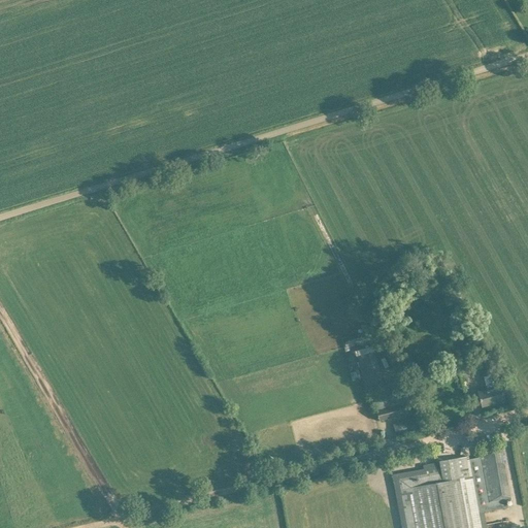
[(373,347),(353,352),(355,358),(357,357),(363,378),(366,393),(383,389),(377,366),(373,347)]
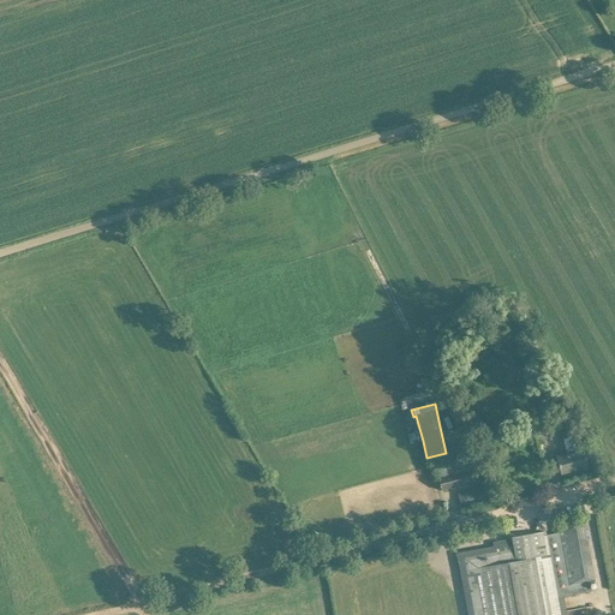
[(571,415),(559,418),(556,418),(562,440),(565,439),(577,436),(571,415)]
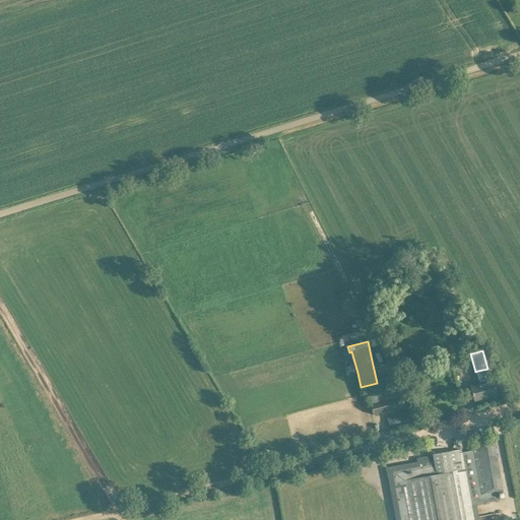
[(470,386),(472,393),(474,402),(498,396),(494,379),(470,386)]
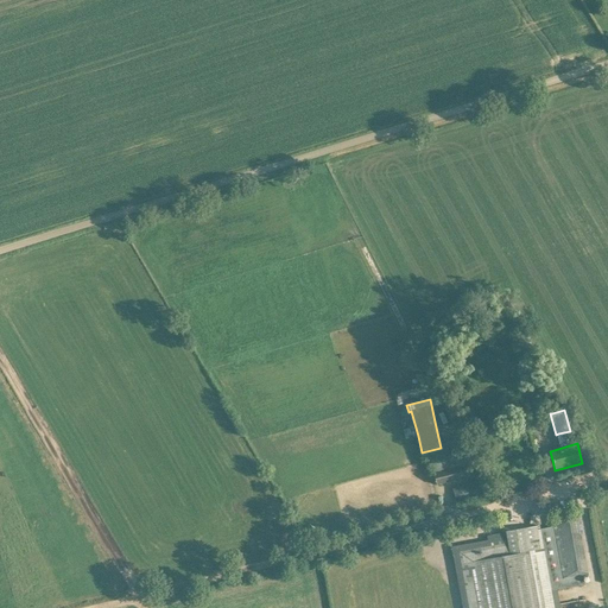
[(460,448),(429,456),(434,473),(466,464),(463,453),(461,454),(460,448)]
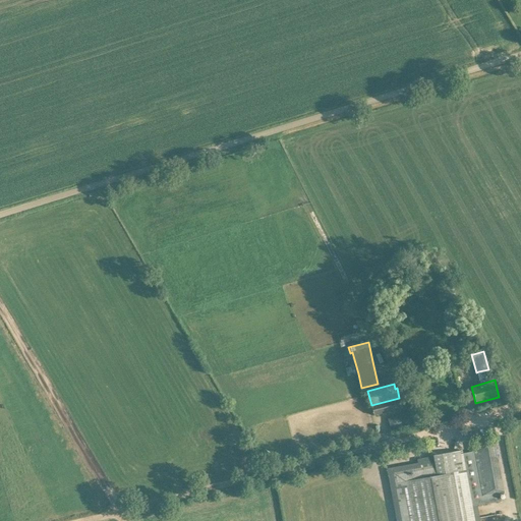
[(399,398),(371,405),(374,415),(384,413),(384,409),(401,405),(399,398)]
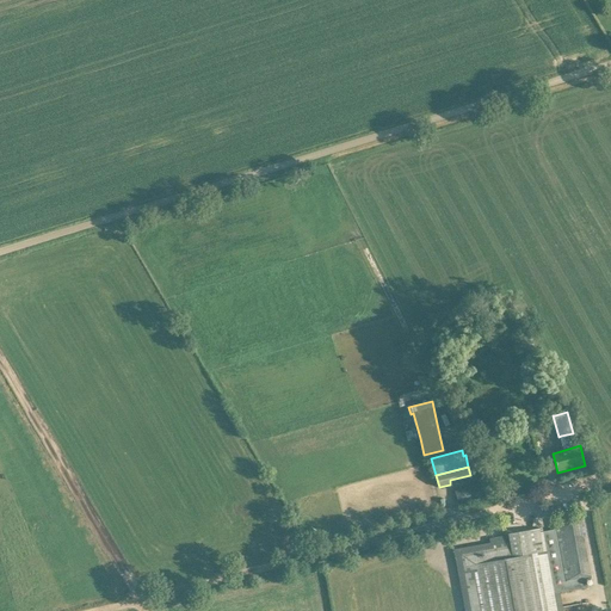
[(487,482),(461,489),(464,501),(491,494),(487,482)]
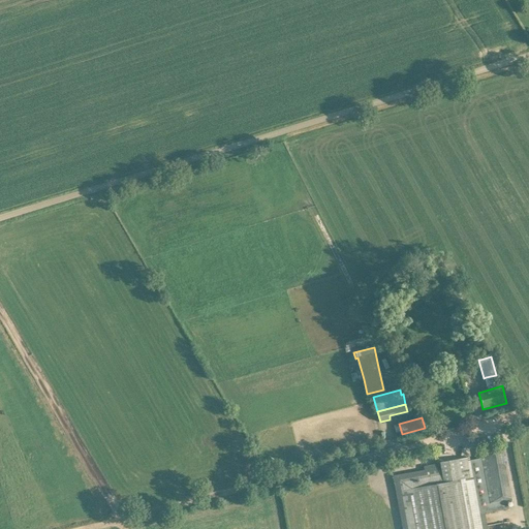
[(479,460),(470,462),(469,458),(440,463),(442,472),(399,480),(407,528),(481,528),(478,514),(508,508),(506,499),(510,498),(501,446),(478,450),(479,460)]
